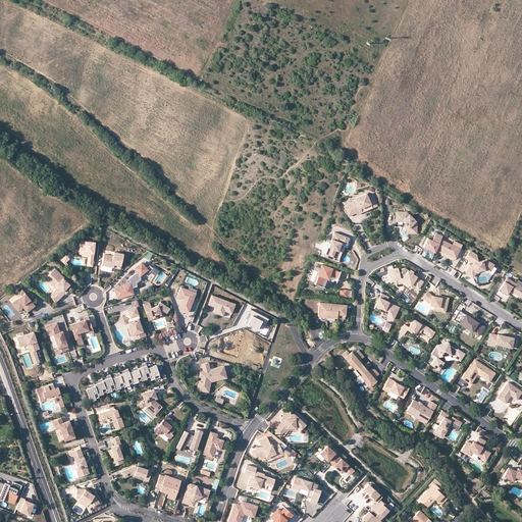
[(372,207),(377,205),(373,194),(368,196),(367,193),(356,197),(357,199),(359,205),(354,207),(352,202),(344,205),(349,215),(352,213),(356,212),(357,213),(362,211),(360,207),(370,203),(372,207)]
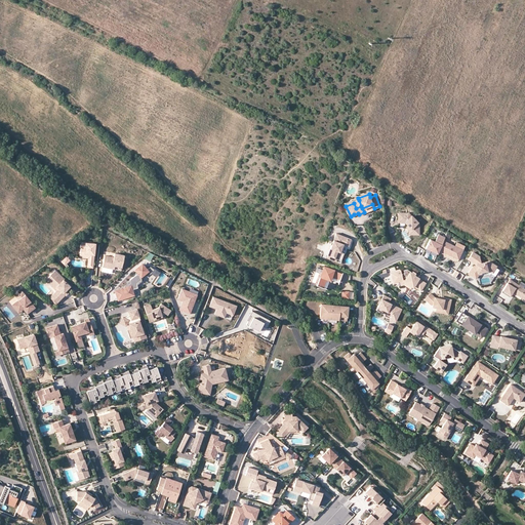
[(372,204),(362,208),(364,212),(374,208),(372,204)]
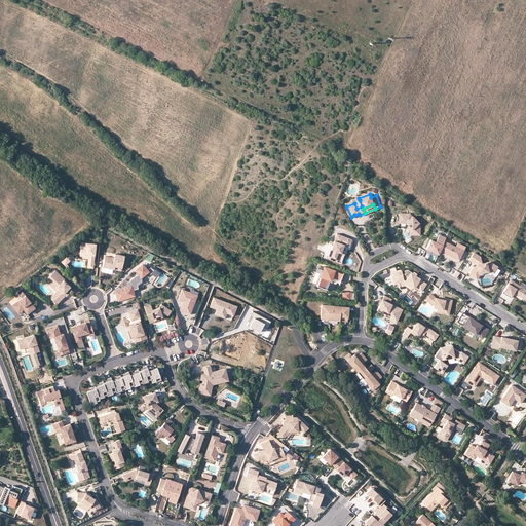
[(420,224),(410,213),(399,213),(399,216),(400,217),(400,223),(405,223),(408,225),(409,226),(412,229),(412,234),(420,235),(420,224)]
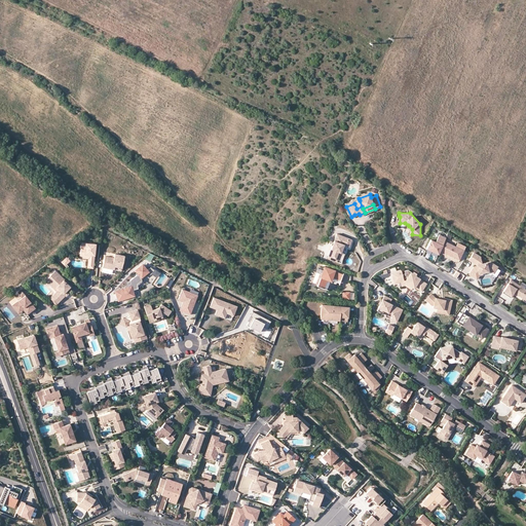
[(349,245),(351,238),(336,233),(328,258),(341,262),(342,260),(338,258),(340,252),(343,243),(349,246),(349,245)]
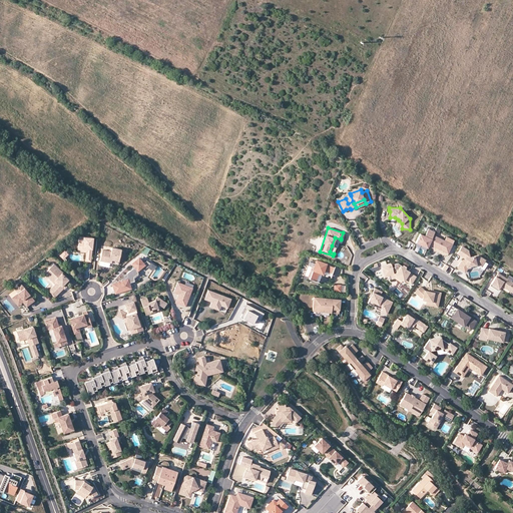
[(429,244),(434,234),(436,231),(428,227),(425,235),(420,232),(415,241),(419,243),(428,247),(429,244)]
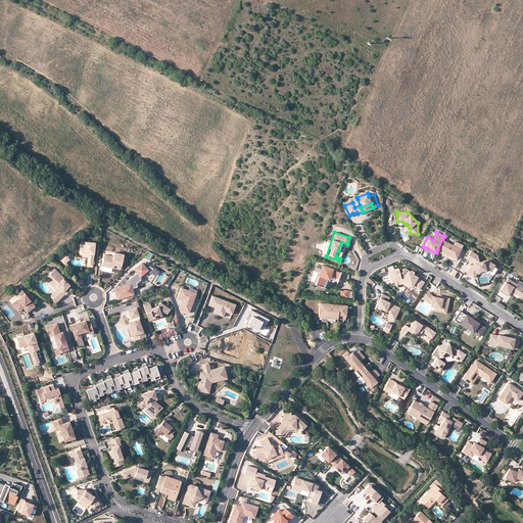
[(442,239),(437,249),(441,250),(456,258),(461,248),(453,244),(442,239)]
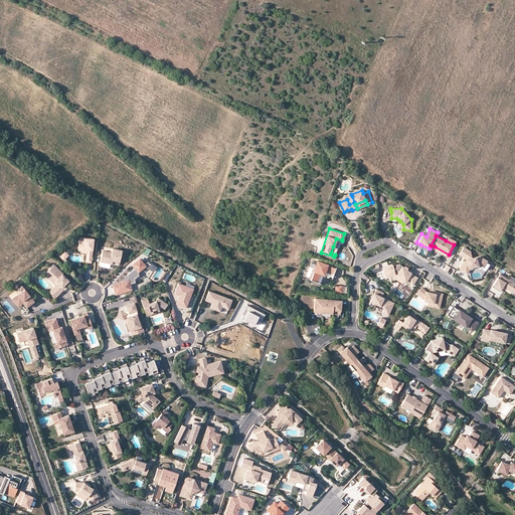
[(94,237),(83,236),(83,239),(79,239),(78,248),(87,249),(87,252),(86,262),(88,262),(91,263),(94,237)]
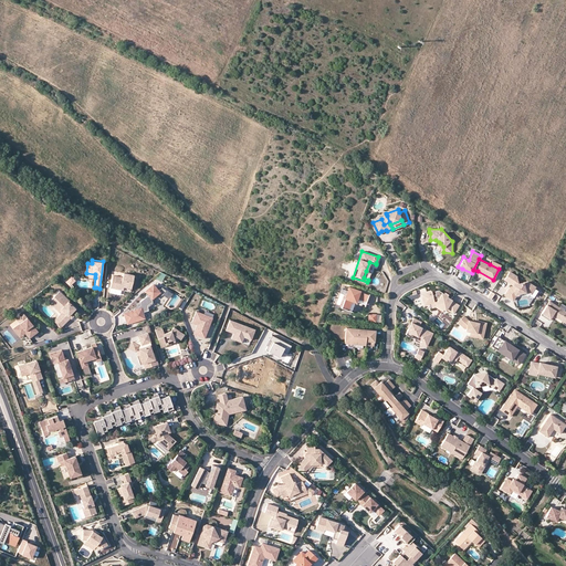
[(516,276),(509,272),(504,279),(512,284),(513,286),(510,286),(507,290),(504,295),(512,300),(515,295),(519,294),(519,293),(527,291),(531,293),(534,286),(526,282),(519,283),(516,276)]
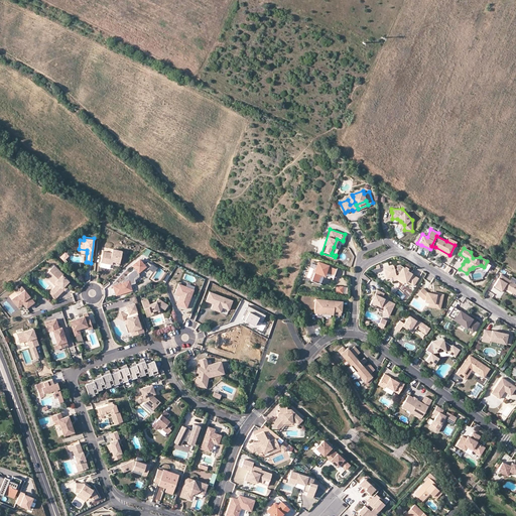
[(120,261),(122,251),(113,249),(112,253),(103,251),(101,262),(106,263),(112,264),(113,261),(113,260),(120,261)]
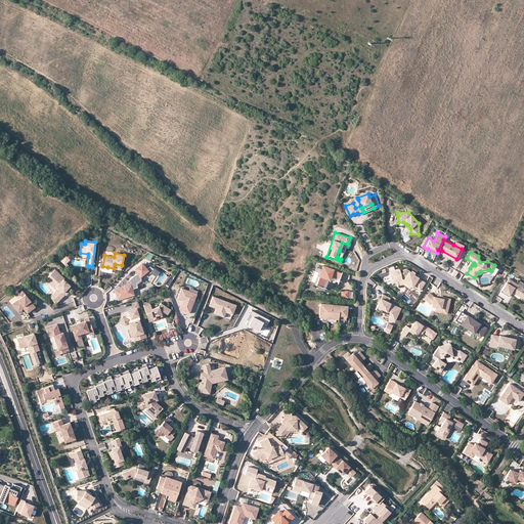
[(136,272),(129,278),(130,281),(128,284),(129,286),(116,290),(117,295),(118,299),(134,294),(132,289),(137,287),(136,282),(141,278),(139,275),(140,275),(147,270),(146,269),(141,263),(134,268),(138,272),(137,273),(136,272)]
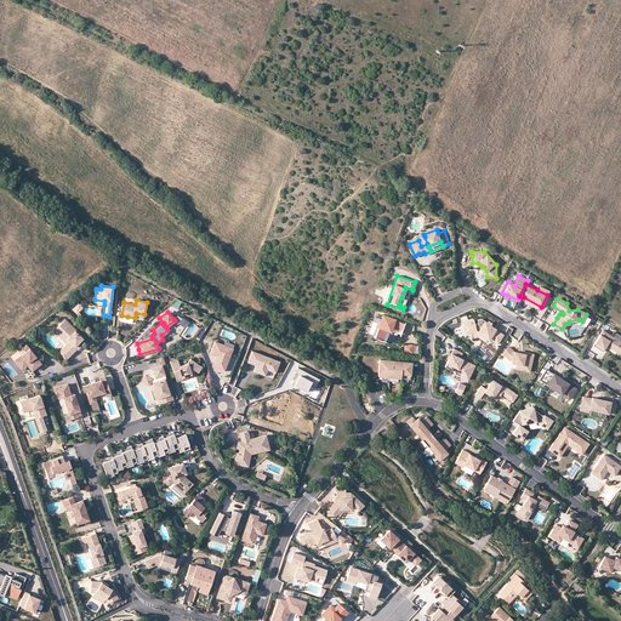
[(403,328),(405,322),(383,314),(375,337),(383,340),(387,329),(391,330),(392,326),(403,330),(403,328)]
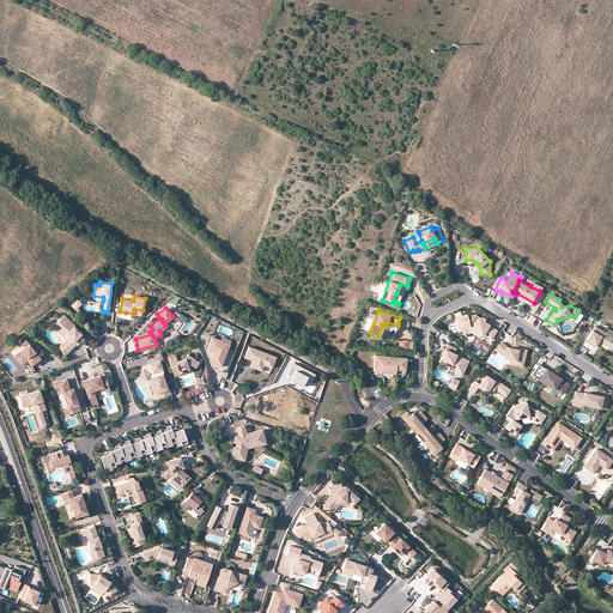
[(369,331),(375,314),(369,311),(364,329),(369,331)]
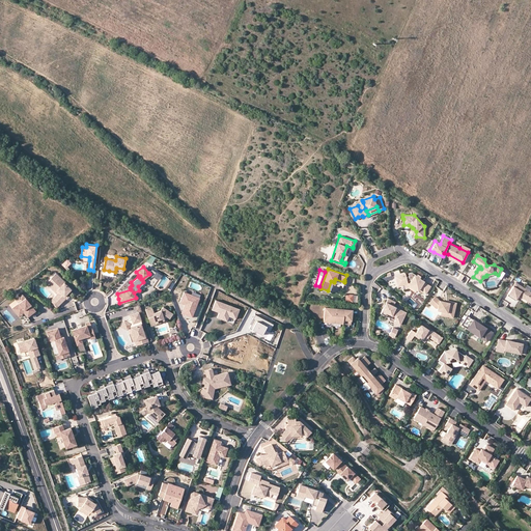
[(57,294),(51,300),(57,306),(66,298),(64,296),(66,294),(71,289),(64,282),(65,282),(56,273),(49,280),(54,285),(56,283),(60,286),(57,289),(59,291),(57,294)]
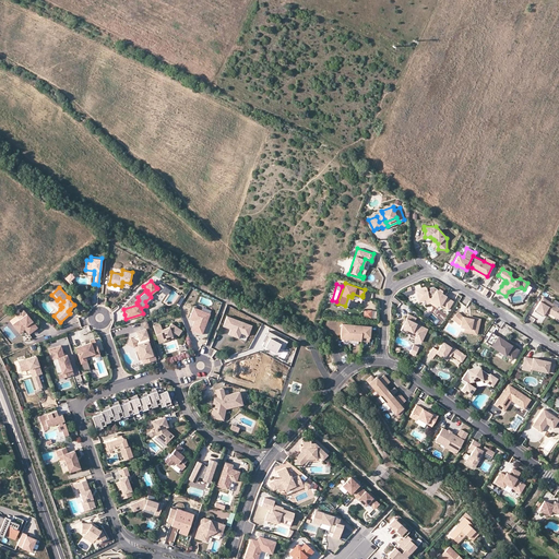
[(436,288),(433,287),(429,288),(430,290),(427,292),(426,288),(416,290),(418,301),(428,298),(430,299),(429,300),(439,306),(439,305),(447,309),(452,300),(444,296),(445,296),(441,293),(437,290),(438,289),(436,288)]
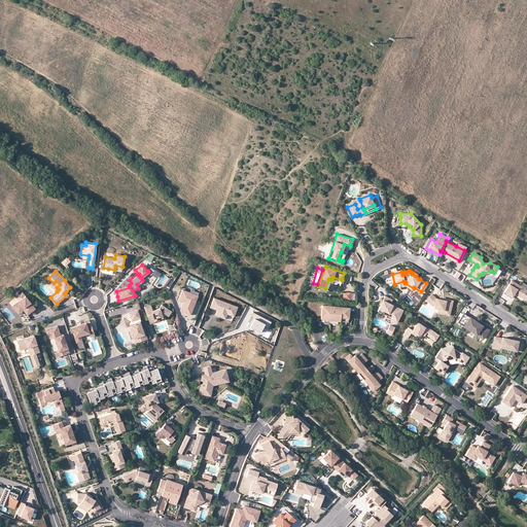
[(48,278),(45,280),(57,291),(59,289),(57,287),(60,284),(56,281),(54,283),(48,278)]
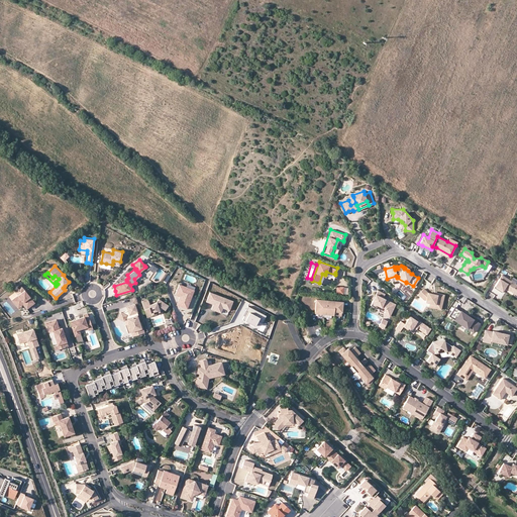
[(516,292),(516,284),(502,275),(494,288),(497,290),(502,293),(505,288),(505,287),(508,288),(507,290),(513,293),(516,292)]
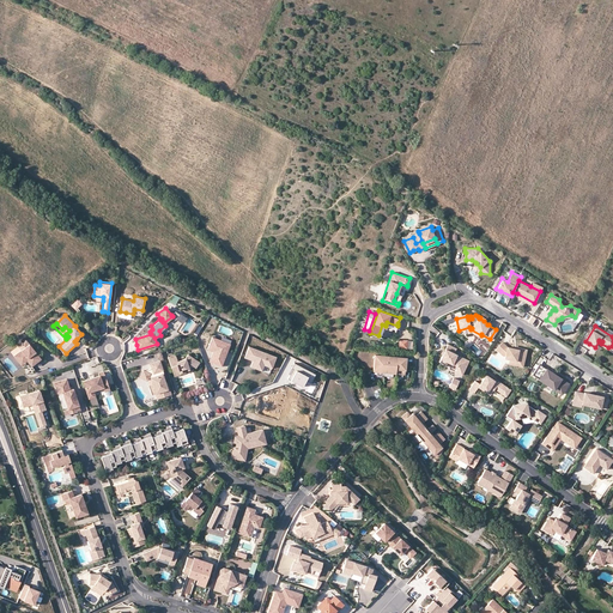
[(217,365),(222,366),(230,344),(212,337),(207,350),(213,352),(214,352),(211,363),(217,365)]
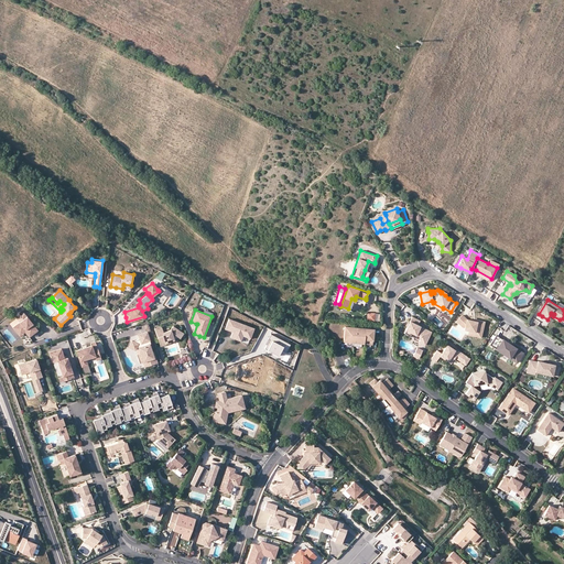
[(18,322),(26,315),(24,312),(15,318),(18,322)]
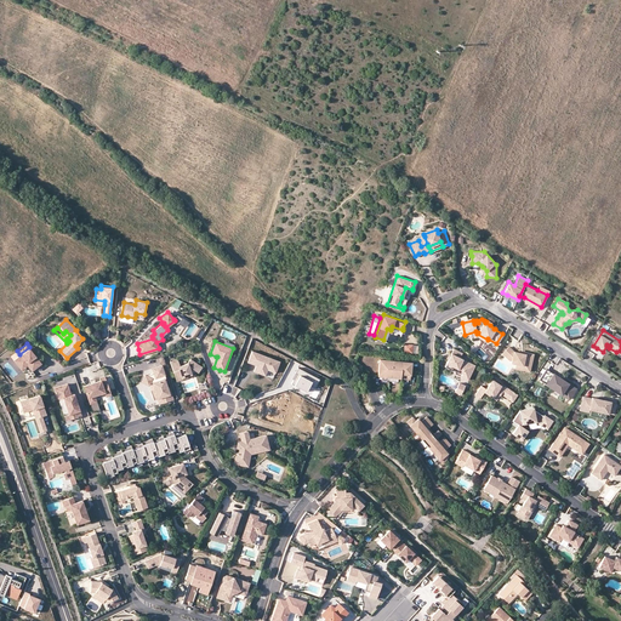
[(20,354),(13,359),(20,366),(26,362),(27,364),(32,370),(36,366),(41,363),(29,347),(20,354)]
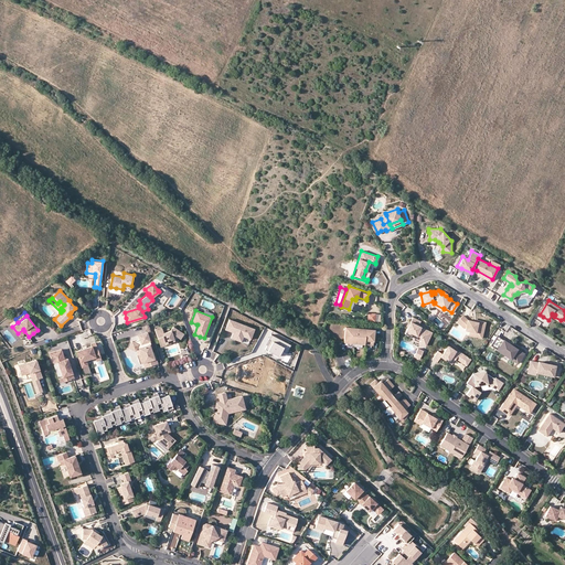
[(481,338),(486,322),(478,321),(478,322),(473,321),(471,321),(468,320),(464,316),(458,322),(464,328),(466,328),(466,330),(470,331),(476,332),(475,337),(481,338)]
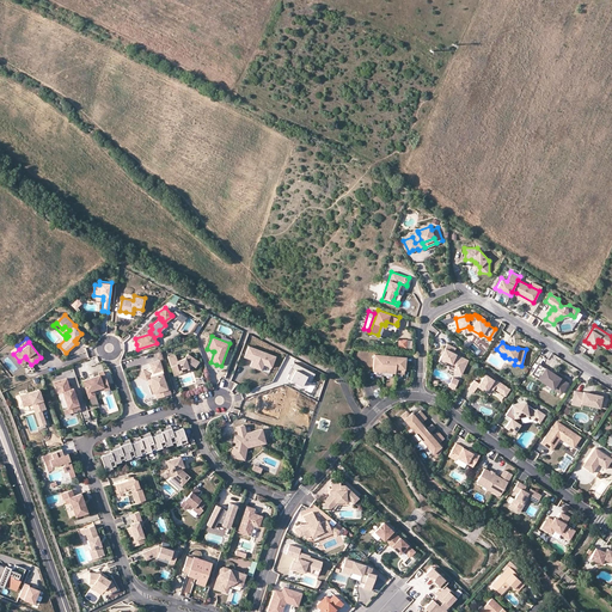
[(469,361),(453,353),(456,348),(447,344),(440,359),(446,361),(447,359),(450,360),(452,361),(451,363),(457,366),(456,368),(454,372),(461,374),(469,361)]
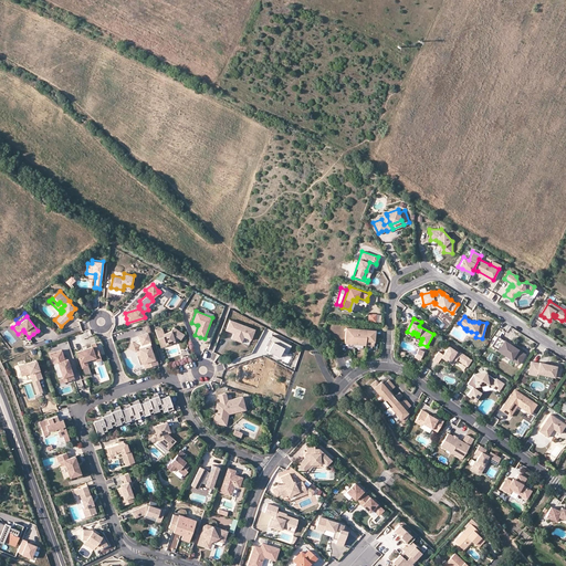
[(243,344),(245,338),(250,339),(254,329),(229,320),(227,328),(234,331),(233,334),(232,336),(231,339),(243,344)]
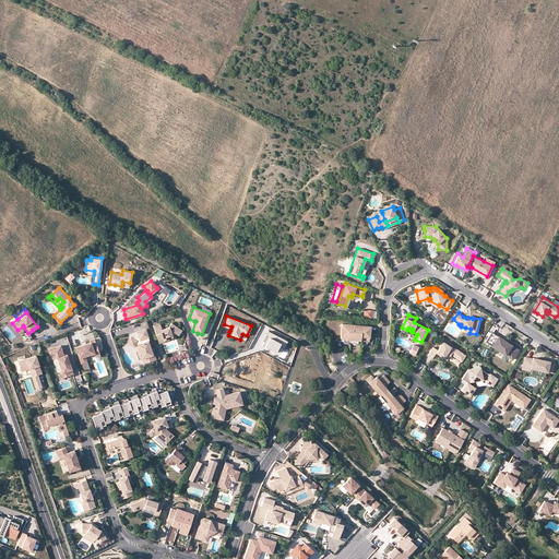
[(351,329),(351,323),(342,322),(341,337),(344,337),(352,337),(352,329),(351,329)]
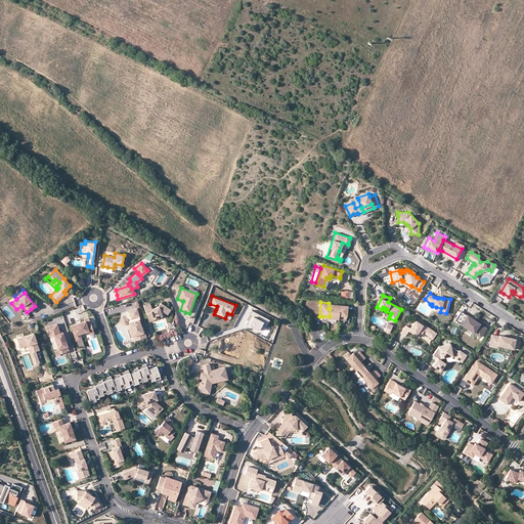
[(143,306),(148,318),(154,316),(154,318),(158,317),(162,315),(164,312),(167,314),(170,309),(160,303),(158,307),(151,309),(149,304),(143,306)]
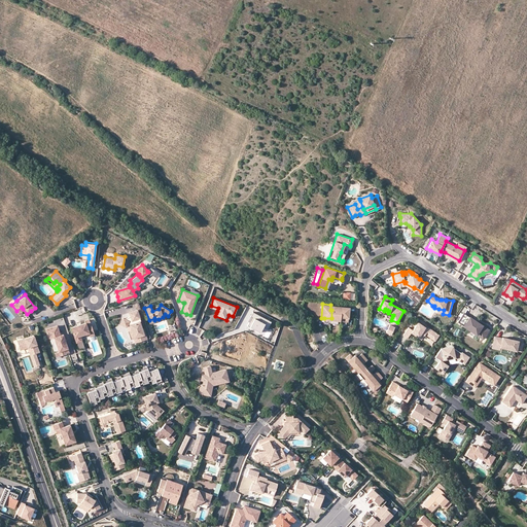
[(341,319),(342,306),(334,305),(334,310),(331,310),(331,318),(338,319),(341,319)]
